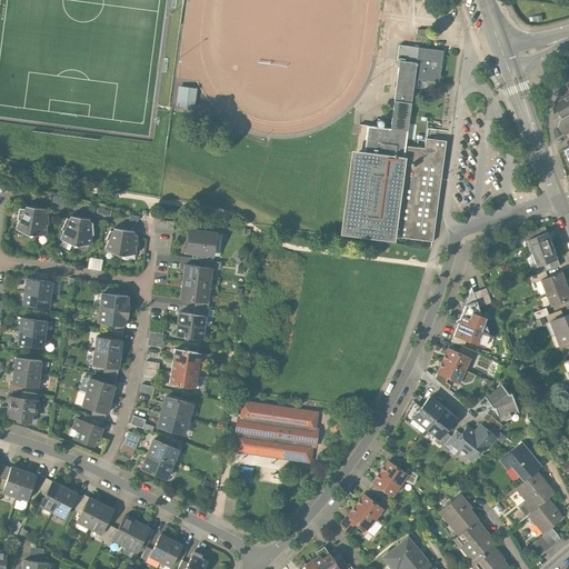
[(416,65),(418,49),(401,47),(400,62),(416,65)]
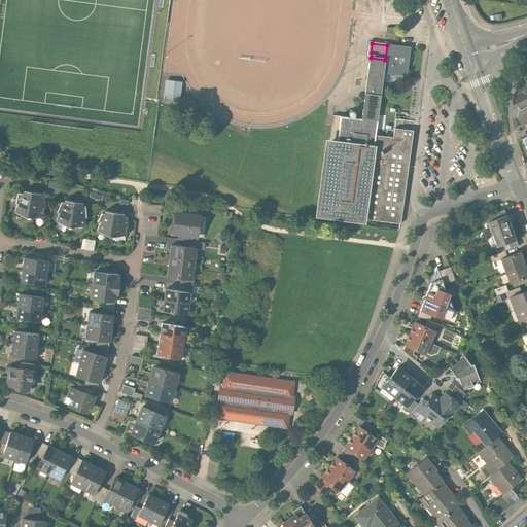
[(387,60),(385,74),(408,77),(411,48),(387,45),(385,60),(387,60)]
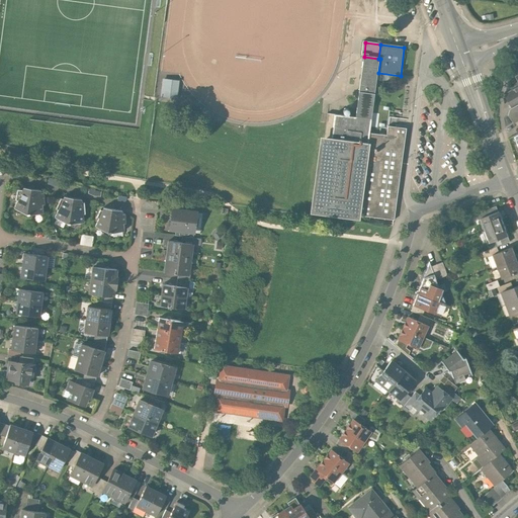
[(364,57),(359,93),(375,95),(378,73),(380,59),(378,59),(364,57)]
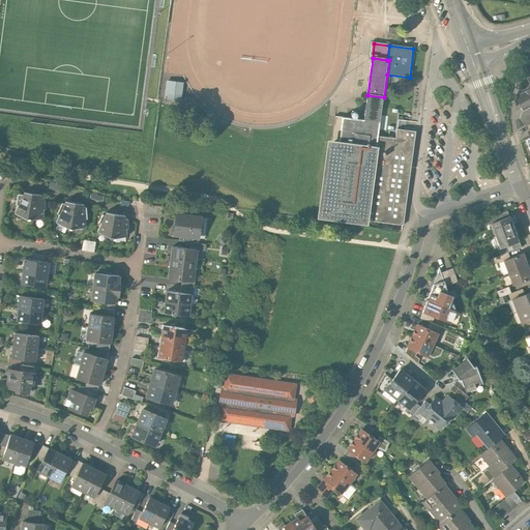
[(182,84),(167,82),(165,97),(180,99),(182,84)]
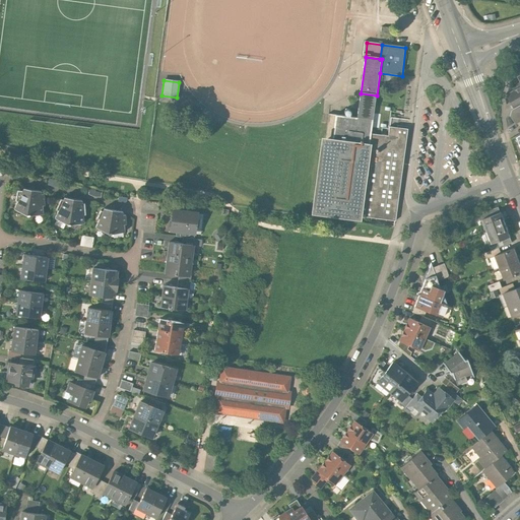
[(519,86),(508,94),(507,99),(513,109),(510,112),(509,117),(514,125),(519,122),(519,86)]
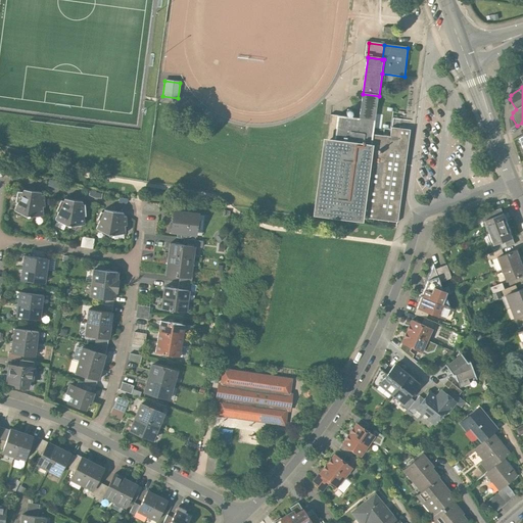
[(363,94),(360,120),(376,122),(379,96),(363,94)]
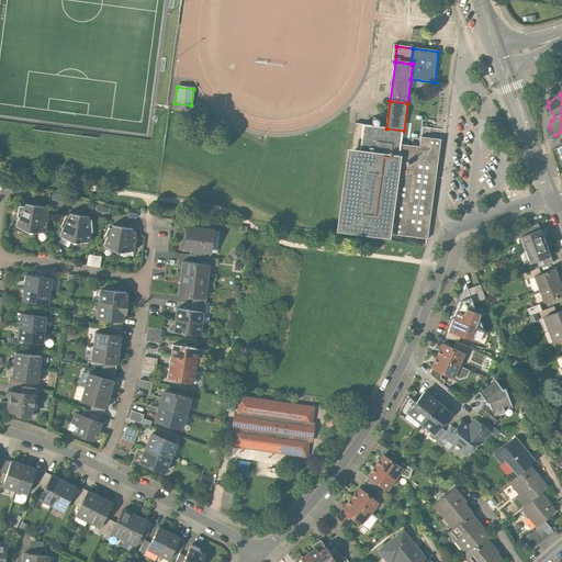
[(360,148),(362,123),(356,122),(353,147),(360,148)]
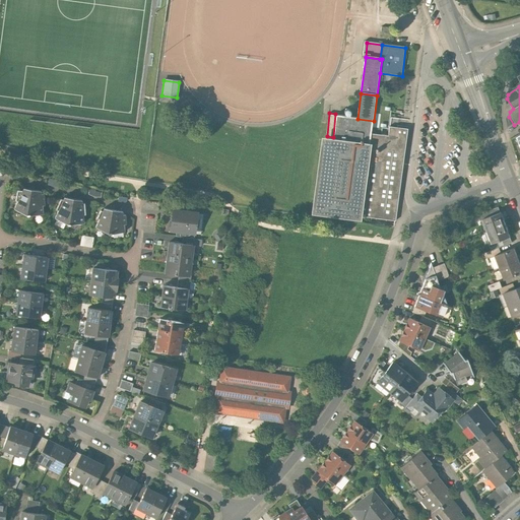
[(311,215),(360,221),(360,216),(396,222),(409,120),(391,118),(388,137),(372,135),(374,121),(358,119),(336,116),(333,138),(319,137),(311,215)]
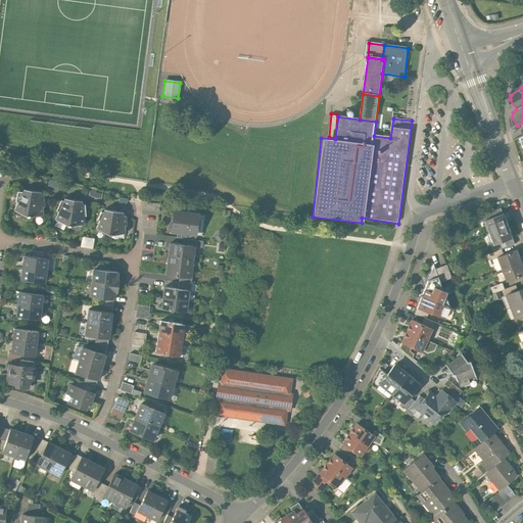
[(61,183),(49,180),(47,186),(53,189),(60,189),(61,183)]
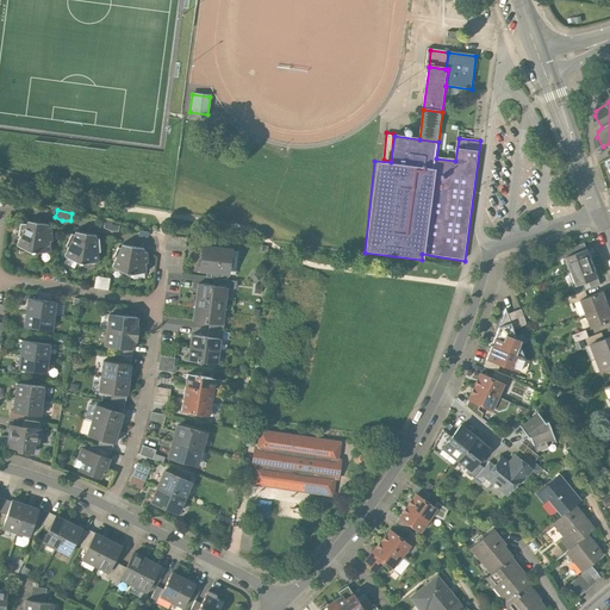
[(38,223),(27,222),(26,225),(20,225),(19,235),(20,237),(17,246),(32,254),(38,223)]
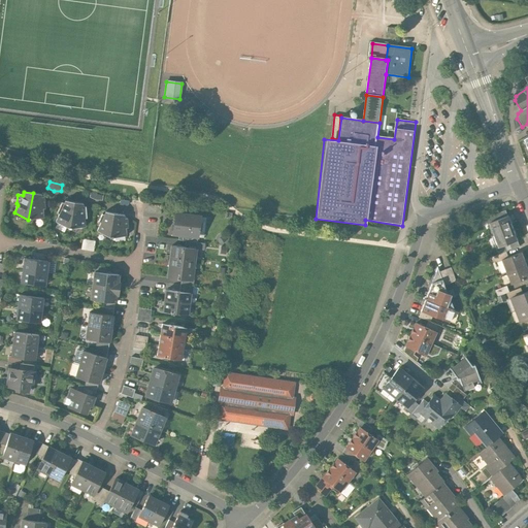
[(42,195),(33,193),(28,220),(43,217),(43,208),(45,207),(44,197),(42,197),(42,195)]
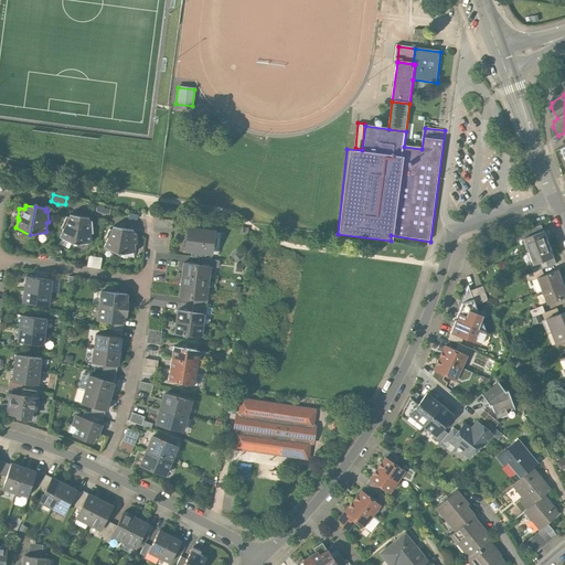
[(80,216),(70,215),(68,217),(66,217),(62,227),(63,228),(60,236),(75,246),(80,216)]
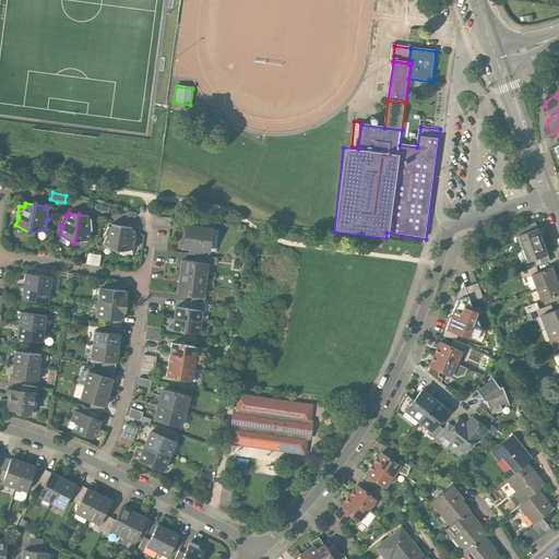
[(88,216),(79,214),(74,244),(91,239),(90,230),(92,230),(91,218),(88,219),(88,216)]
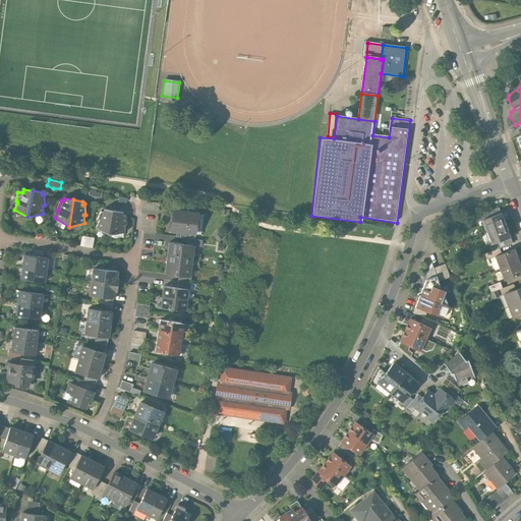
[(467,225),(484,218),(503,212),(501,206),(465,219),(467,225)]
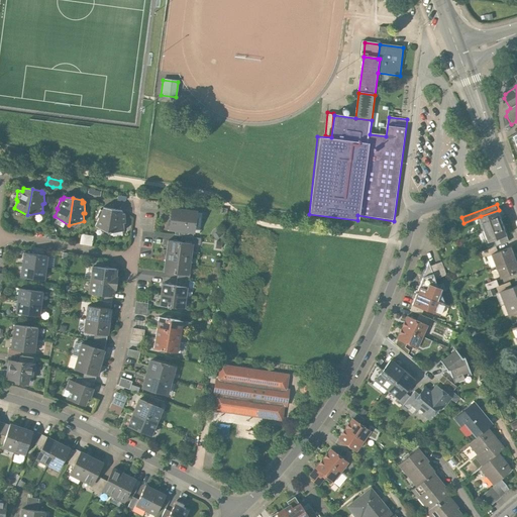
[(113,209),(103,208),(102,210),(101,210),(98,216),(99,217),(96,225),(108,233),(113,209)]
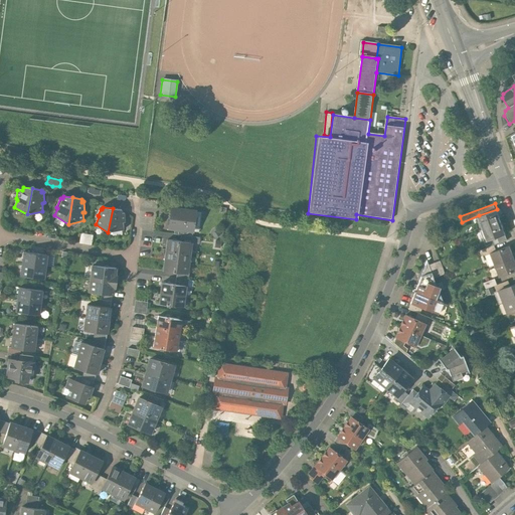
[(123,210),(113,208),(108,232),(124,228),(124,221),(126,221),(125,213),(123,213),(123,210)]
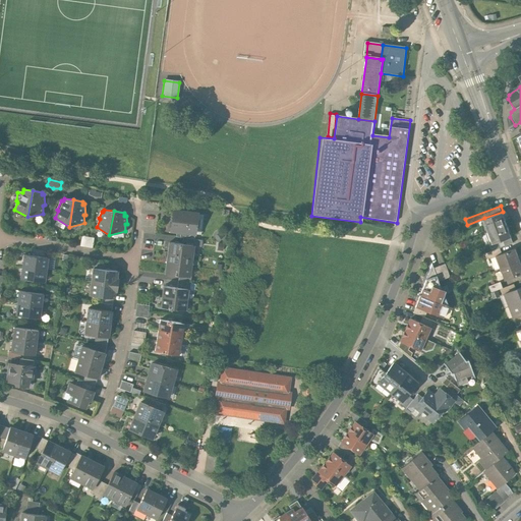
[(196,234),(199,215),(173,211),(170,231),(196,234)]
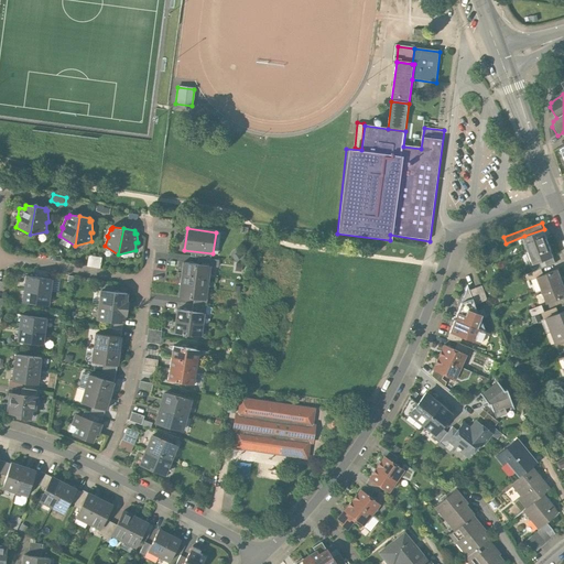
[(524,236),(530,250),(534,263),(554,256),(550,242),(544,229),(524,236)]
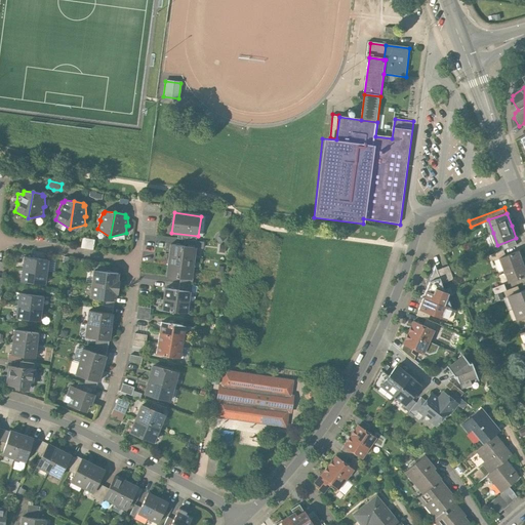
[(519,244),(516,238),(497,245),(494,246),(496,252),(505,249),(519,244)]
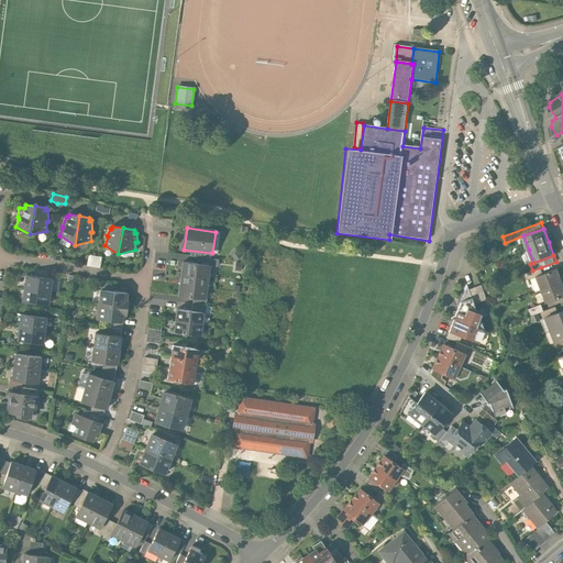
[(101,258),(88,256),(87,267),(100,268),(101,258)]
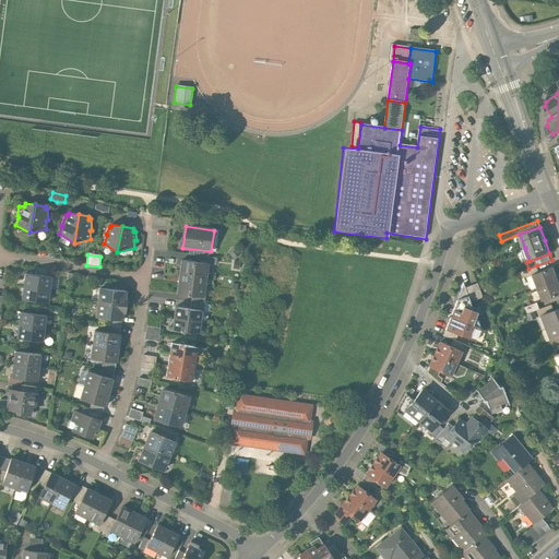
[(198,256),(197,262),(210,264),(216,265),(217,259),(198,256)]
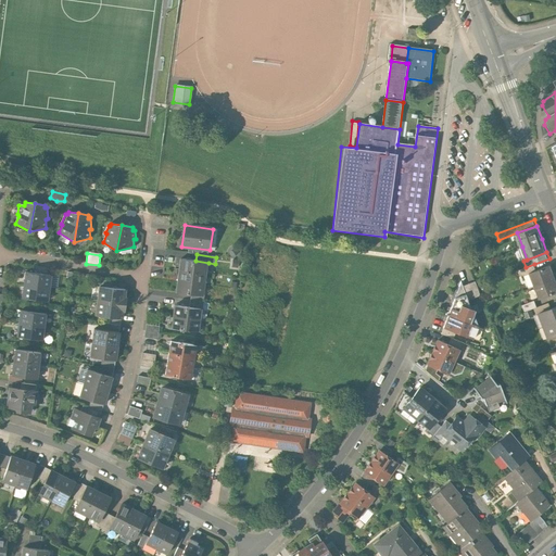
[(196,261),(181,260),(179,270),(207,274),(209,263),(196,261)]
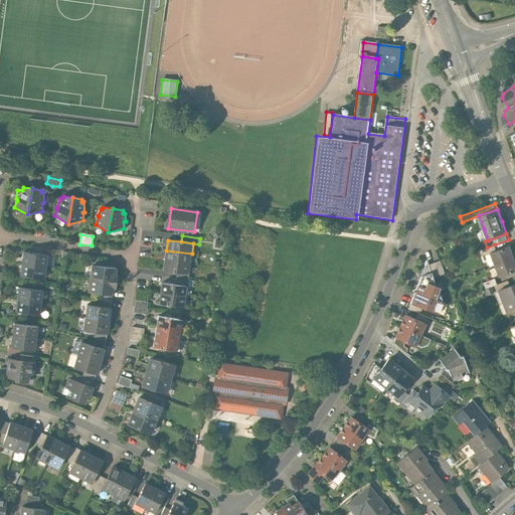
[(491,252),(497,250),(495,244),(487,247),(483,249),(485,254),(491,252)]
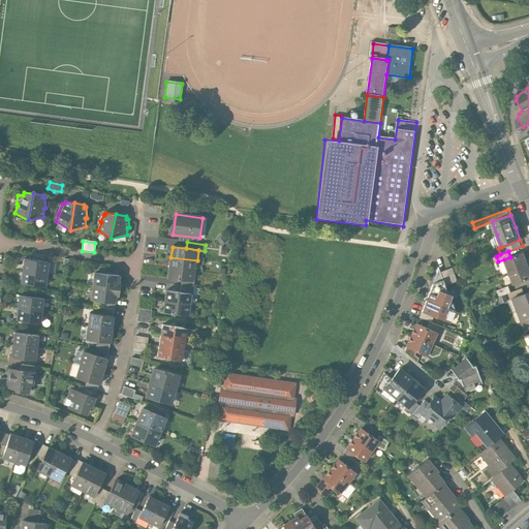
[(510,257),(504,259),(509,272),(528,265),(524,252),(510,257)]
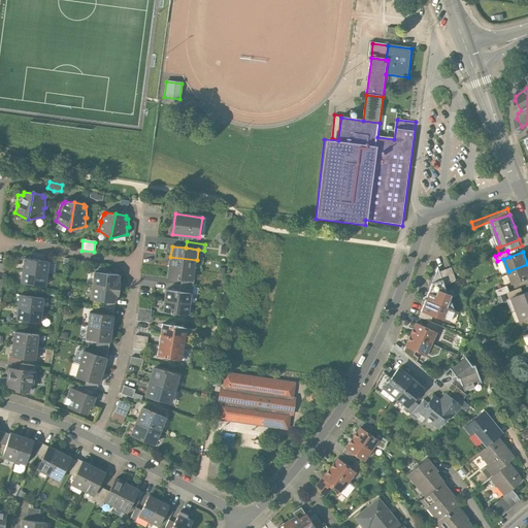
[(197,260),(170,257),(169,267),(195,271),(197,260)]
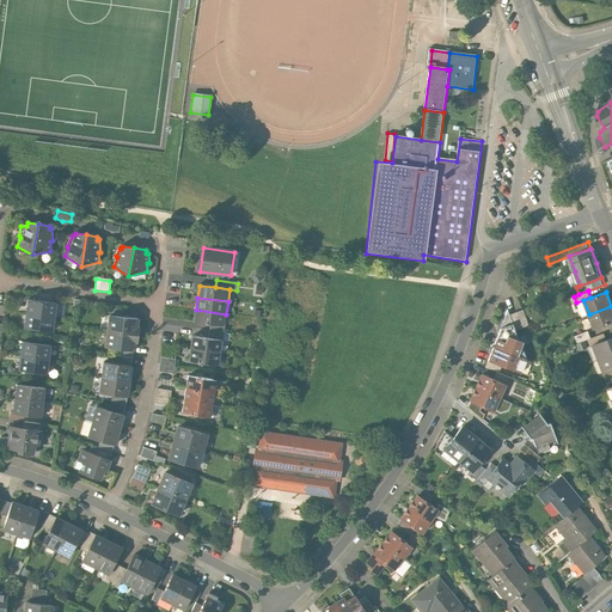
[(56,303),(28,299),(26,313),(55,317),(56,303)]
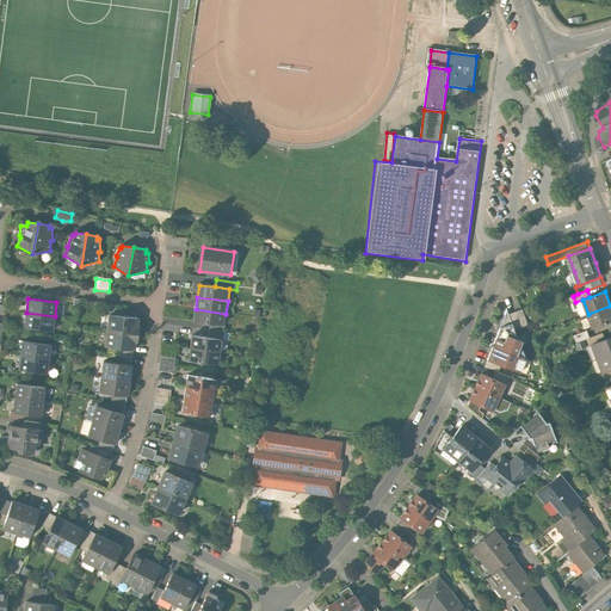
[(610,306),(588,314),(594,329),(610,322),(610,306)]
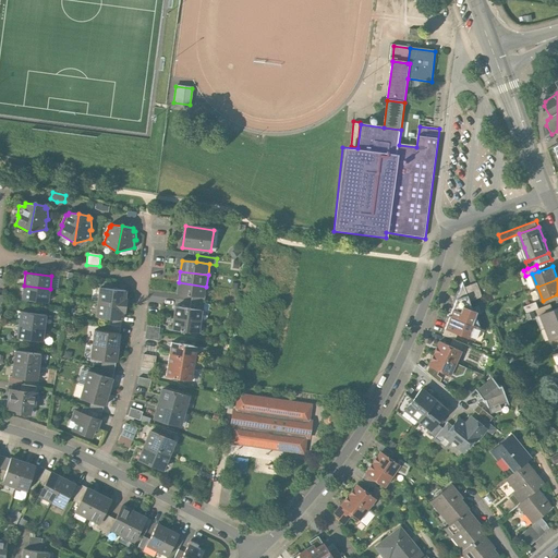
[(463,280),(450,315),(480,327),(481,324),(476,313),(477,308),(474,307),(471,299),(465,286),(463,280)]
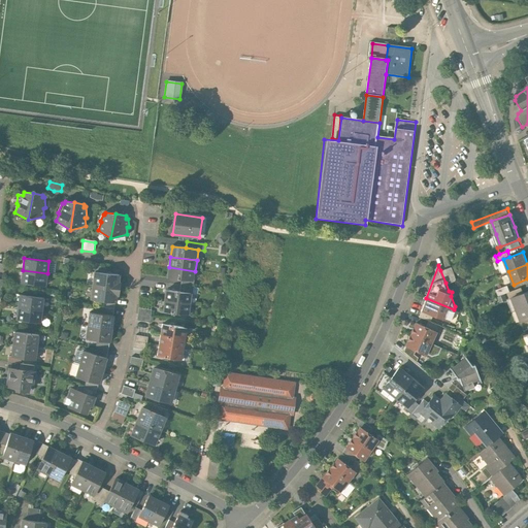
[(452,266),(440,270),(446,283),(457,278),(452,266)]
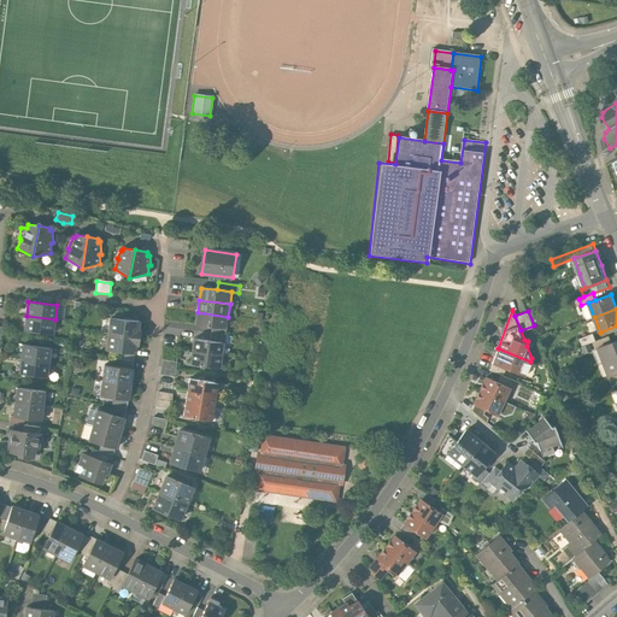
[(227,330),(228,317),(198,312),(197,325),(212,328),(227,330)]
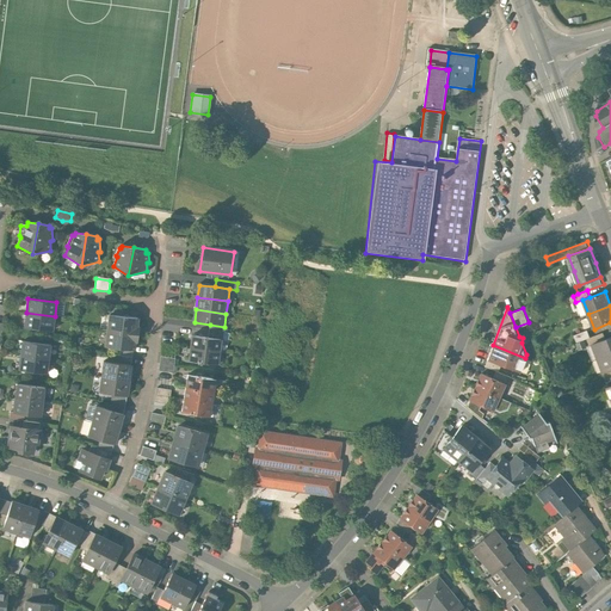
[(53,331),(55,316),(26,313),(24,328),(53,331)]
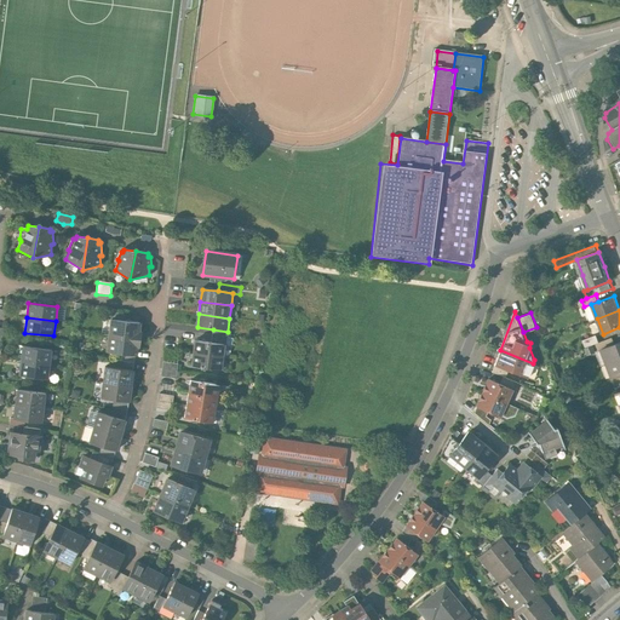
[(125,321),(110,320),(109,336),(138,339),(141,323),(125,321)]
